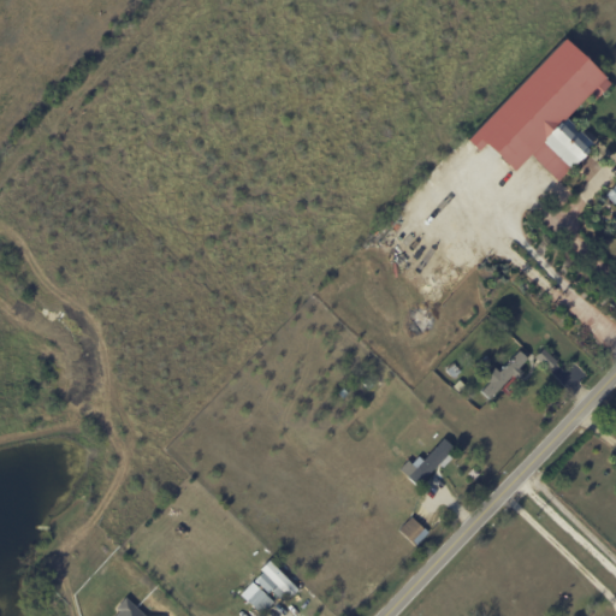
[(593,96),(587,90),(564,114),(592,140),(582,150),(584,152),(581,155),(580,154),(558,179),(529,152),(514,167),(485,140),(478,147),(467,137),(563,34),(581,51),(584,48),(587,52),(586,54),(604,72),(602,75),(610,82),(596,98),(593,96)]
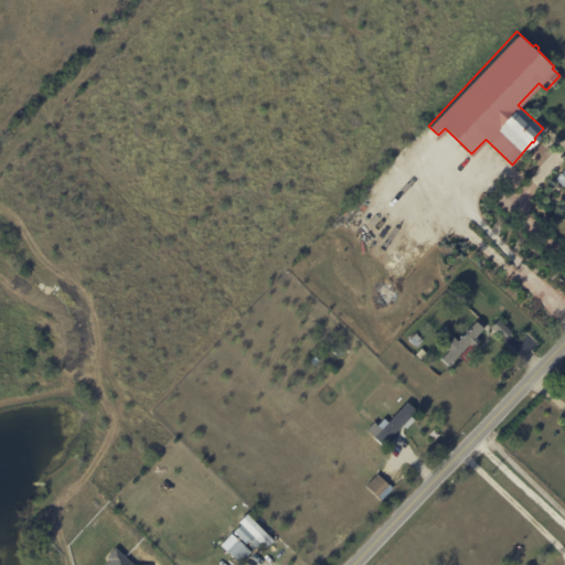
[(564,185),(564,167),(554,179),(564,188),(564,185)]
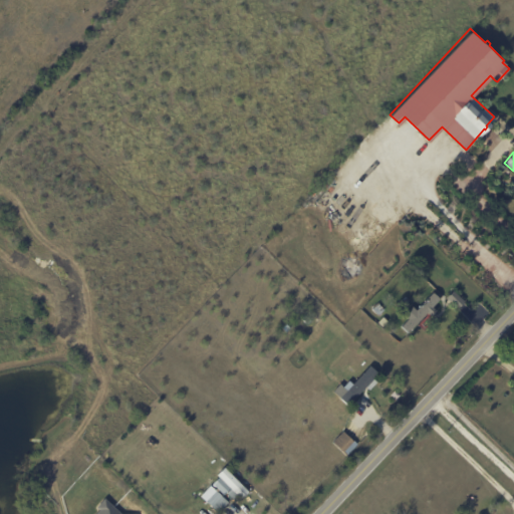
[(464,302),(458,308),(446,297),(453,290),(465,301),(464,302)]
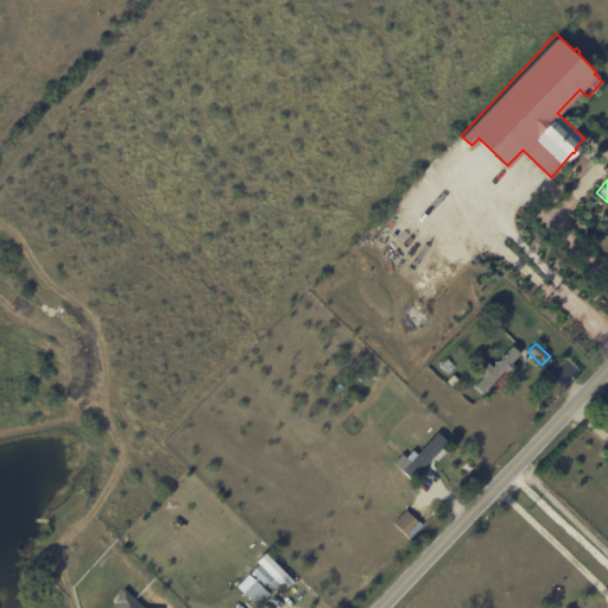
[(515,369),(511,374),(505,369),(483,394),(475,387),(482,378),(479,373),(487,363),(492,367),(512,346),(520,354),(511,363),(515,368),(515,369)]
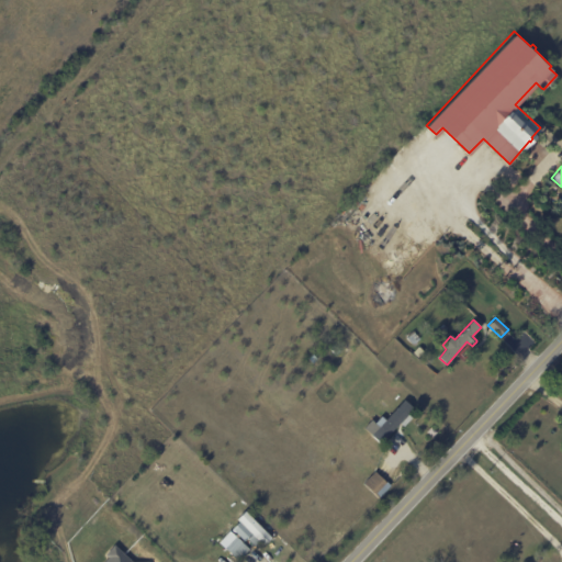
[(414,333),(420,339),(415,345),(408,338),(414,333)]
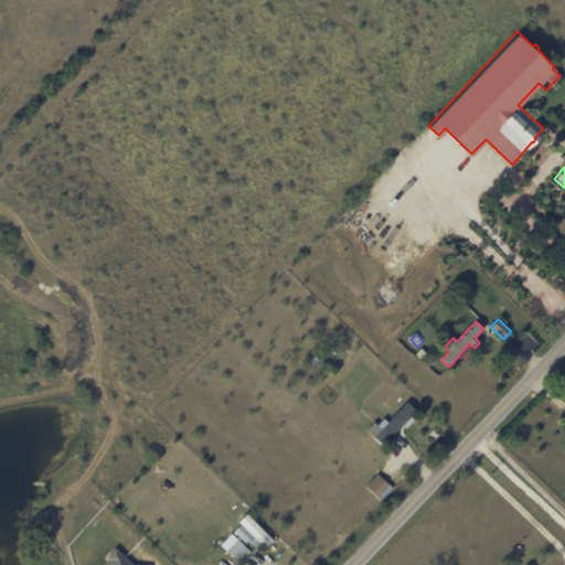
[(371,412),(380,402),(388,409),(380,420),(371,412)]
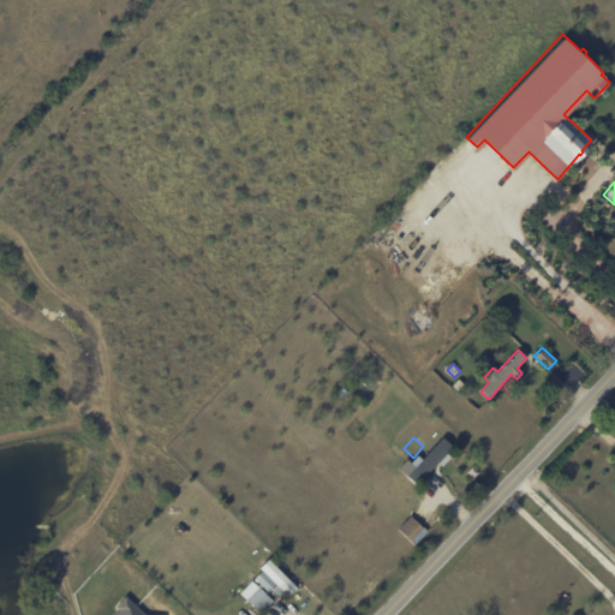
[(446,454),(416,485),(408,477),(417,469),(410,461),(412,459),(413,461),(418,457),(423,461),(443,440),(452,448),(446,454)]
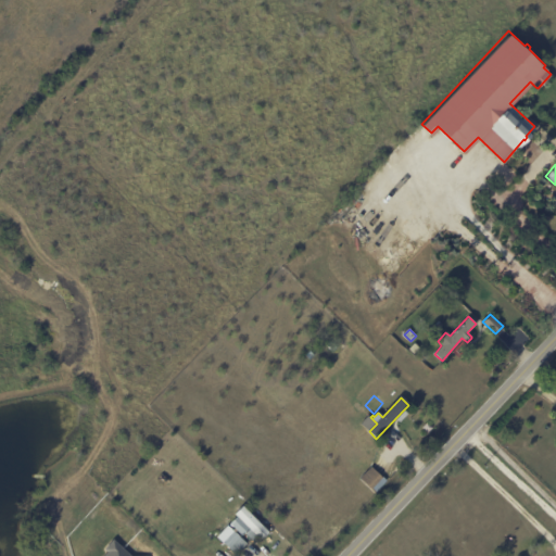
[(355,441),(365,451),(361,456),(351,447),(355,441)]
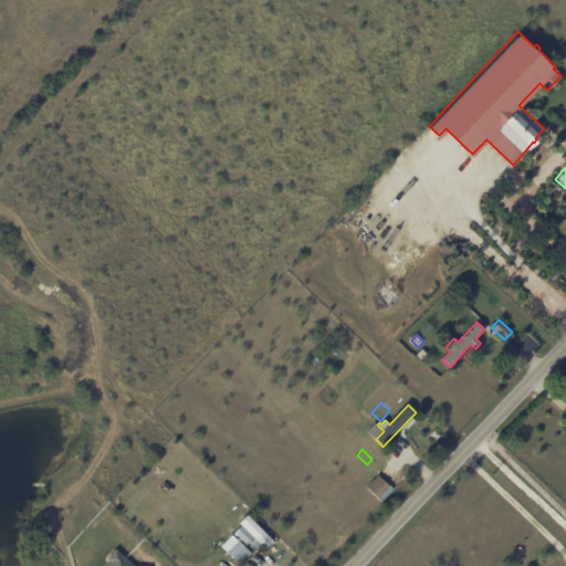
[(378,474),(389,486),(379,496),(384,501),(381,502),(366,486),(378,474)]
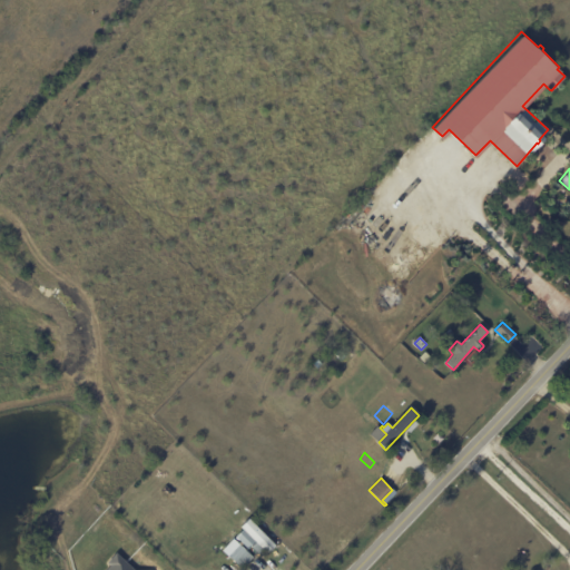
[(252,521),(276,546),(268,553),(265,550),(259,556),(251,547),(248,549),(236,537),(244,529),(241,527),(248,518),(252,521)]
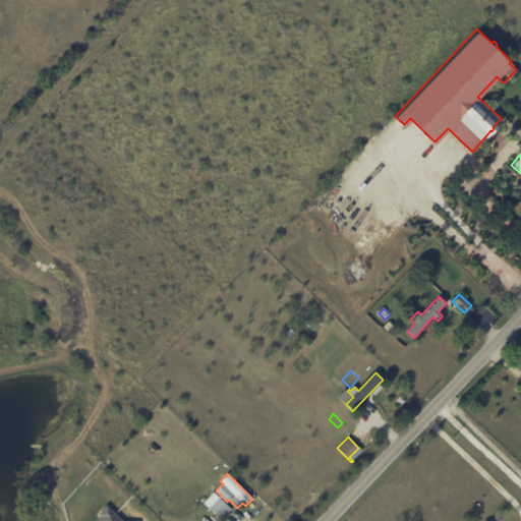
[(232,509),(223,519),(206,503),(215,491),(232,509)]
